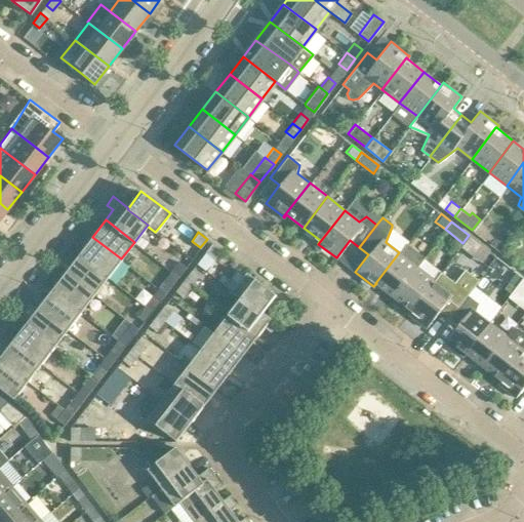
[(108,277),(121,258),(92,237),(79,254),(108,277)]
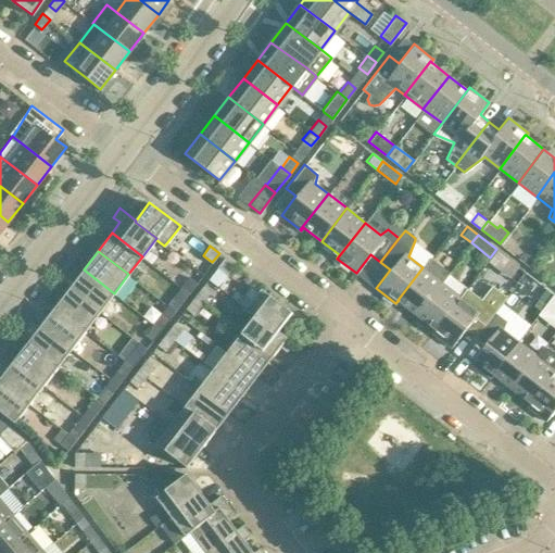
[(225,256),(217,266),(227,274),(234,264),(225,256)]
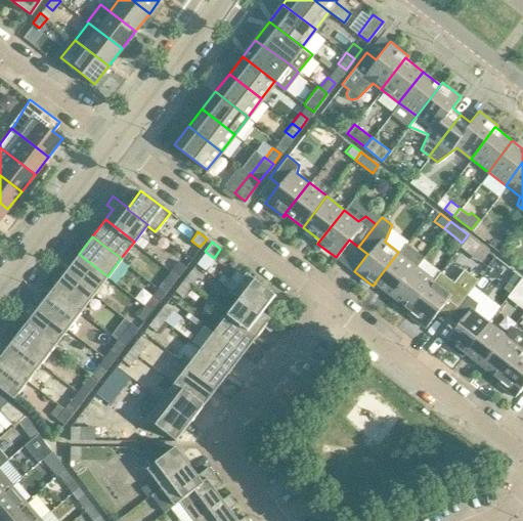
[(398,252),(375,283),(376,283),(392,296),(416,265),(423,256),(405,243),(398,252)]
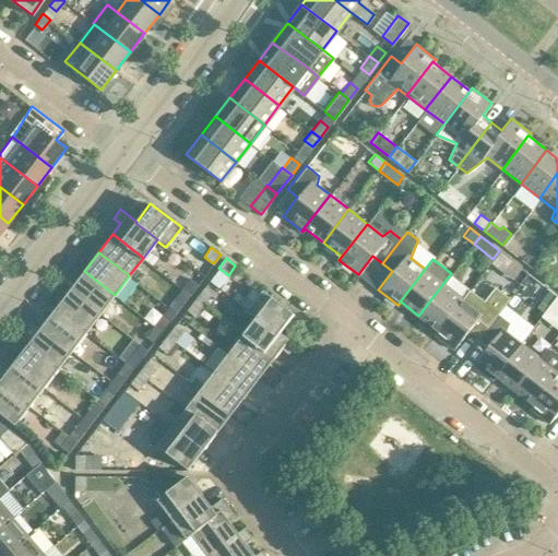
[(101,314),(115,295),(84,271),(69,290),(101,314)]
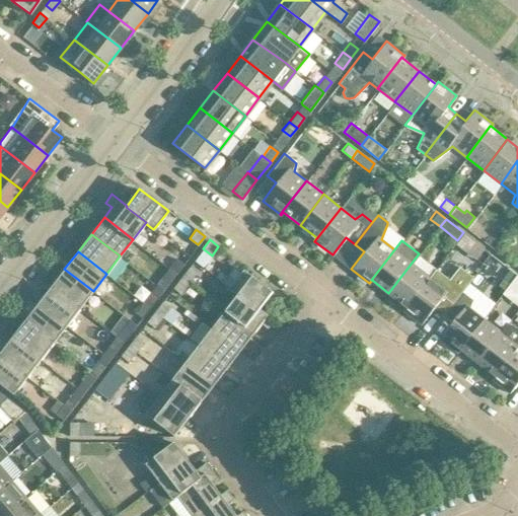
[(176,272),(185,262),(178,256),(170,267),(176,272)]
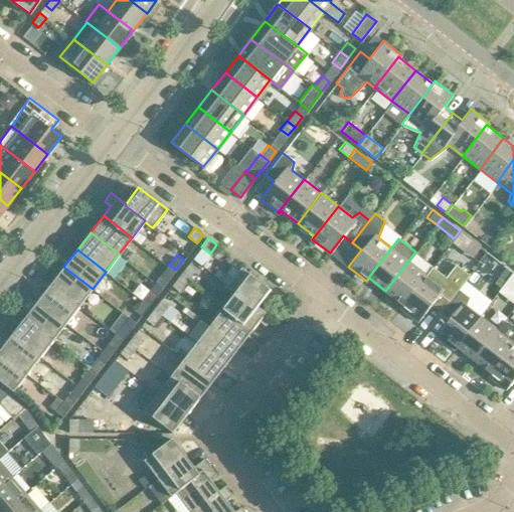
[(399,307),(400,307),(425,274),(408,261),(385,291),(402,304),(399,307)]
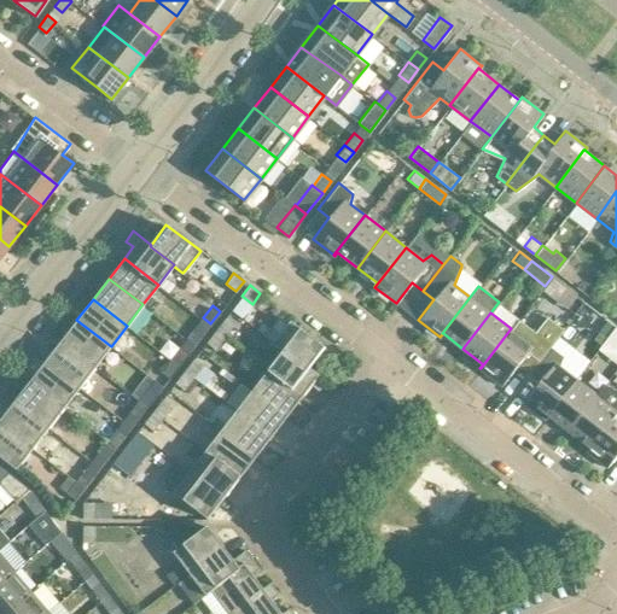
[(519,319),(511,328),(481,368),(501,385),(518,364),(529,373),(548,346),(563,328),(546,315),(534,331),(519,319)]
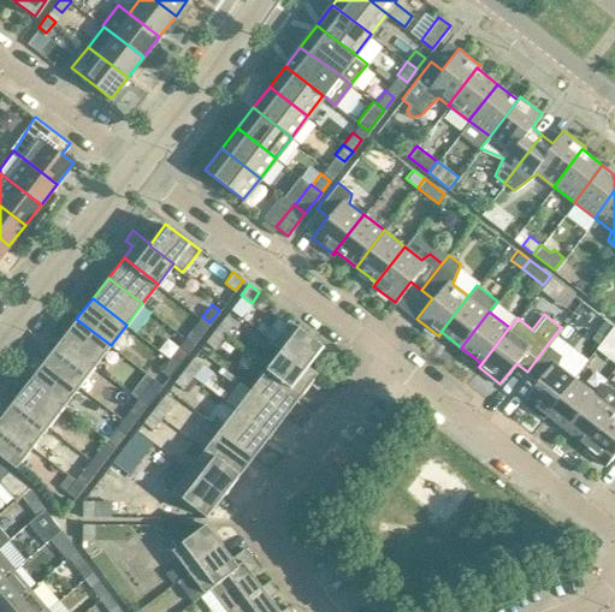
[(225,315),(216,327),(224,333),(234,321),(225,315)]
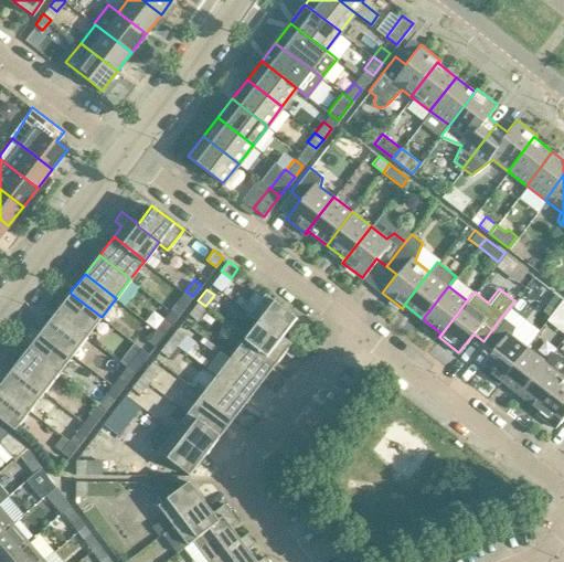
[(174,300),(169,308),(170,309),(178,316),(192,296),(185,290),(177,301),(174,300)]
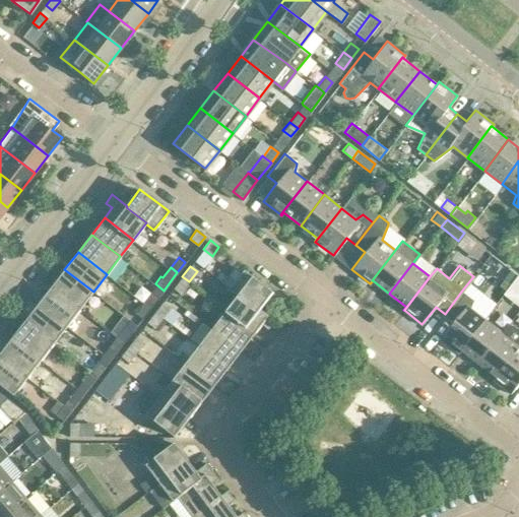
[(79,309),(93,292),(64,269),(51,286),(79,309)]
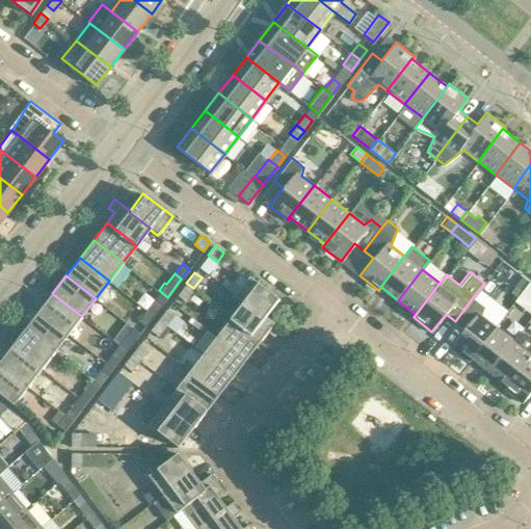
[(249,275),(234,295),(243,301),(243,300),(265,317),(265,316),(279,298),(251,276),(249,275)]
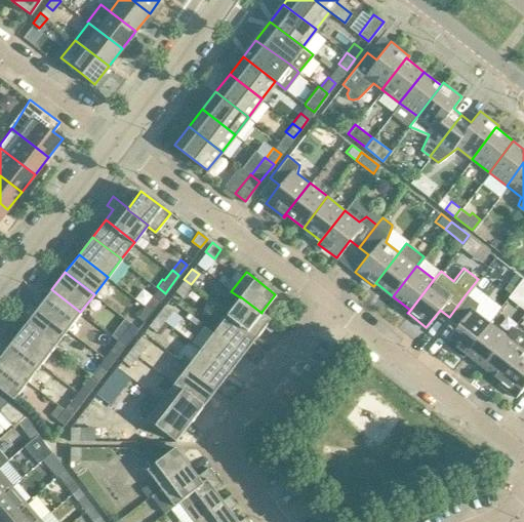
[(191,284),(184,279),(175,289),(183,295),(191,284)]
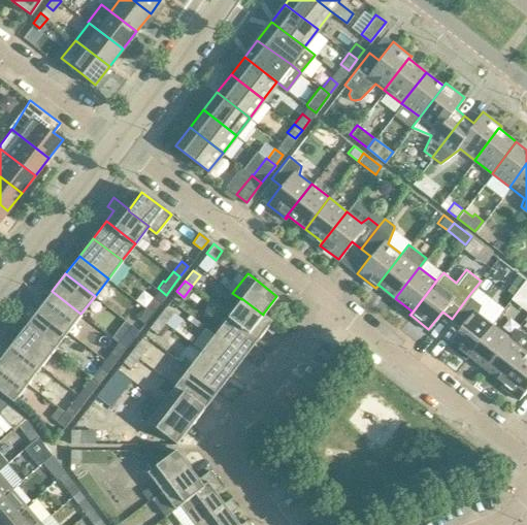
[(154,296),(145,306),(153,313),(166,295),(159,289),(154,296)]
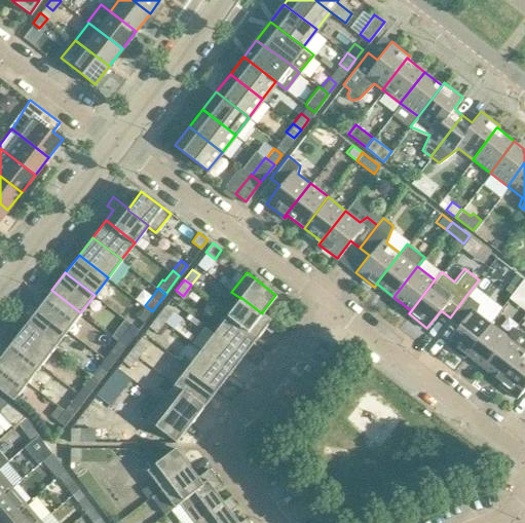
[(67,330),(80,312),(51,290),(38,307),(67,330)]
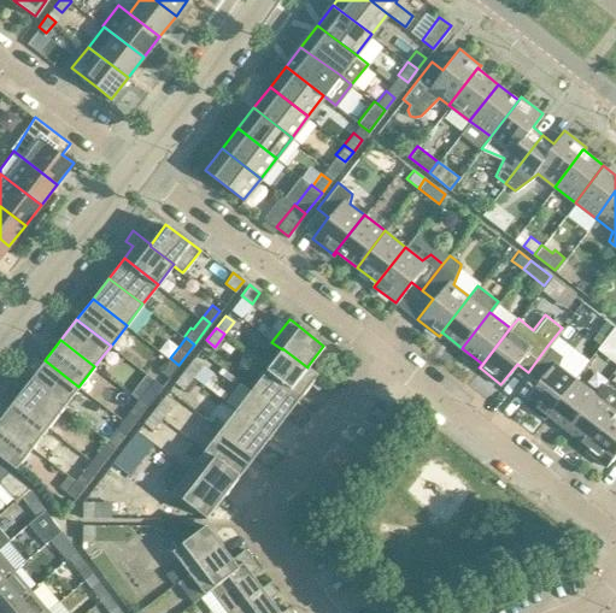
[(523,401),(544,417),(574,378),(559,366),(562,357),(547,346),(528,372),(539,381),(523,401)]
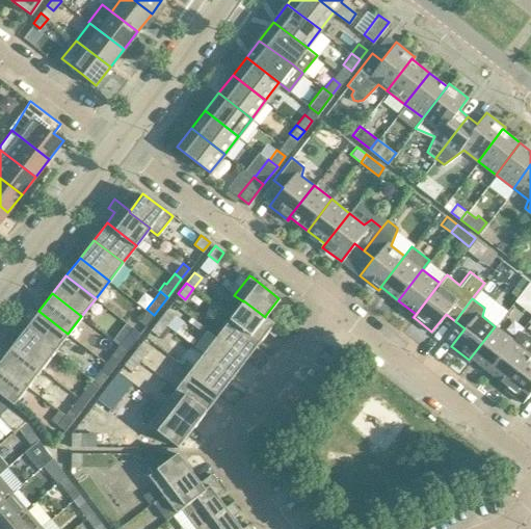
[(243,301),(231,317),(260,340),(267,331),(274,336),(281,327),(265,316),(265,317),(243,300),(243,301)]
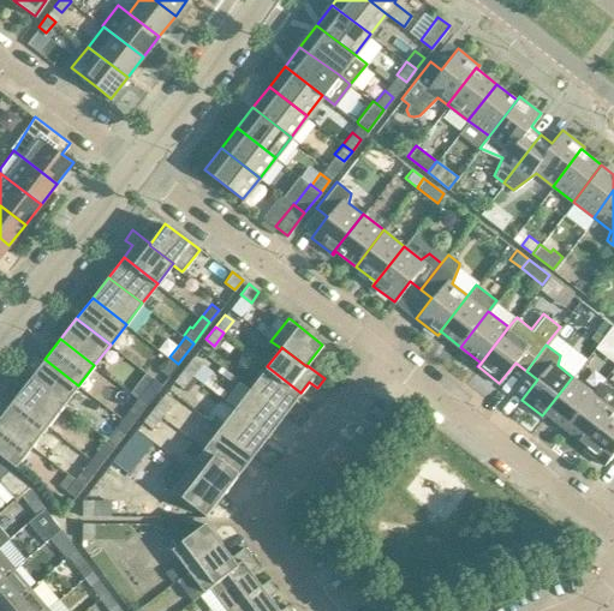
[(194,355),(184,367),(192,375),(202,382),(212,370),(202,361),(194,355)]
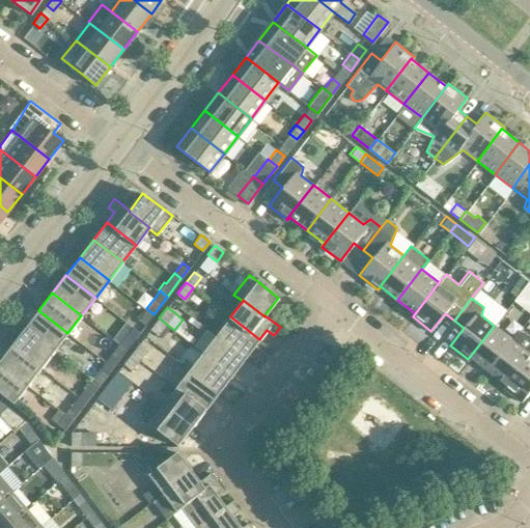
[(145,325),(154,314),(146,308),(138,320),(145,325)]
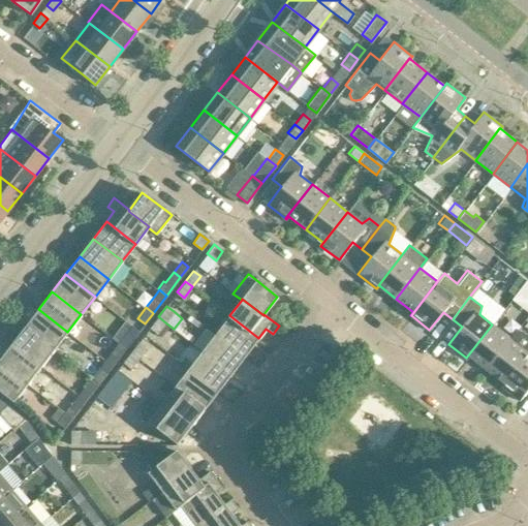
[(67,332),(38,309),(24,328),(54,349),(67,332)]
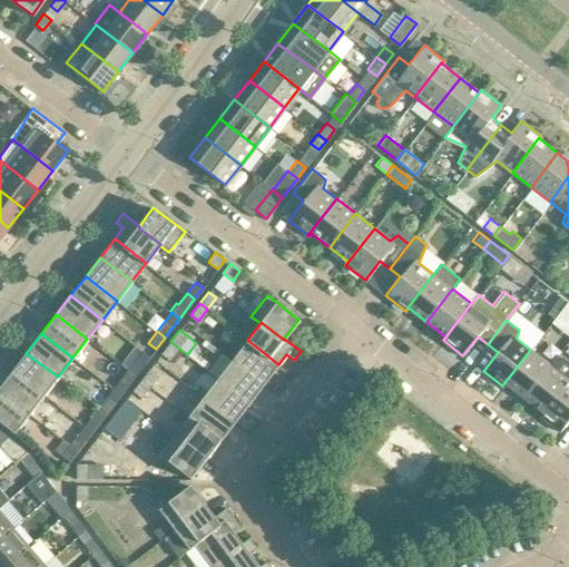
[(247,340),(233,359),(264,383),(278,364),(247,340)]
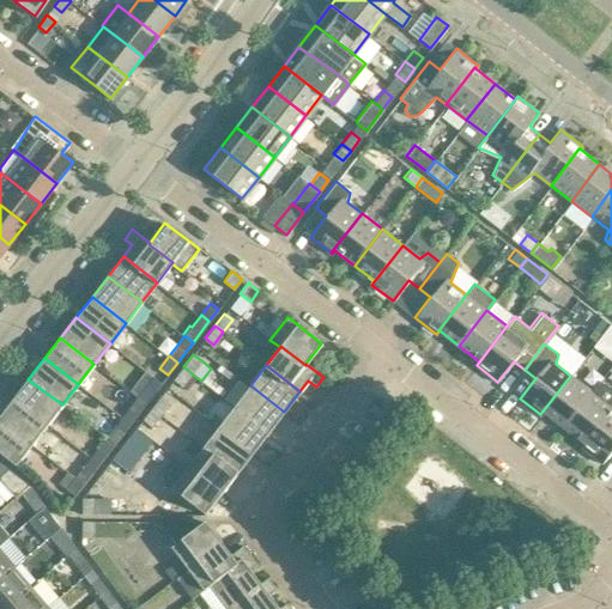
[(192,373),(183,366),(174,379),(182,385),(192,373)]
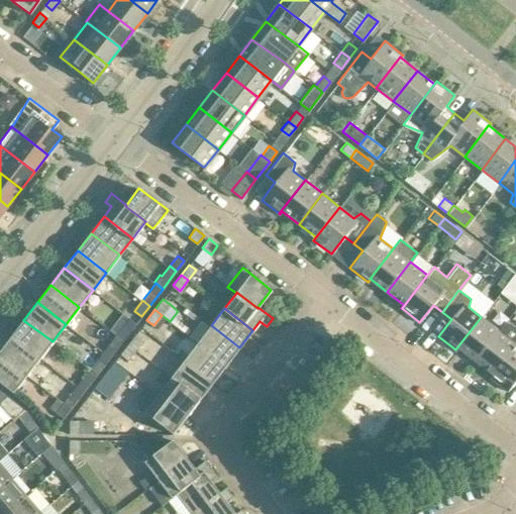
[(458,347),(475,361),(498,330),(481,317),(455,349),(456,350),(458,347)]
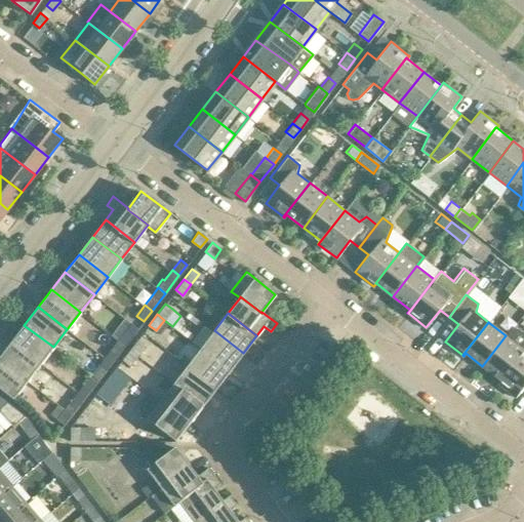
[(24,325),(11,340),(40,363),(53,347),(24,325)]
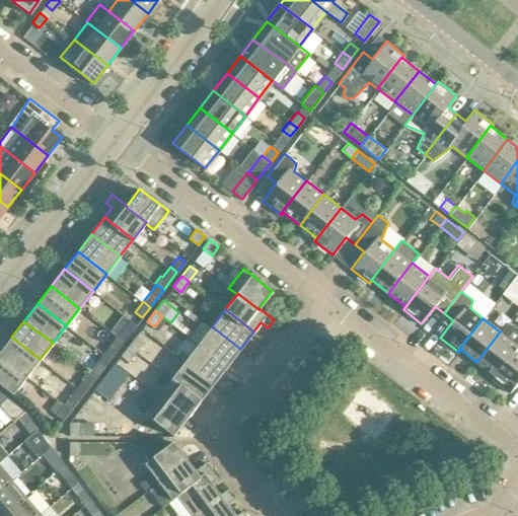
[(517,330),(507,322),(500,332),(476,362),(494,375),(517,345),(517,344),(517,330)]
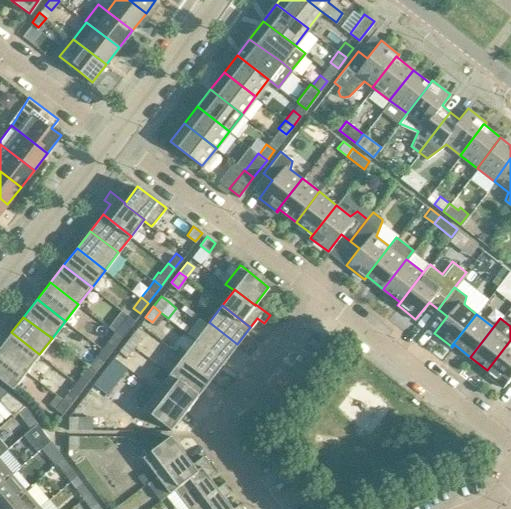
[(122,322),(114,332),(121,337),(129,327),(122,322)]
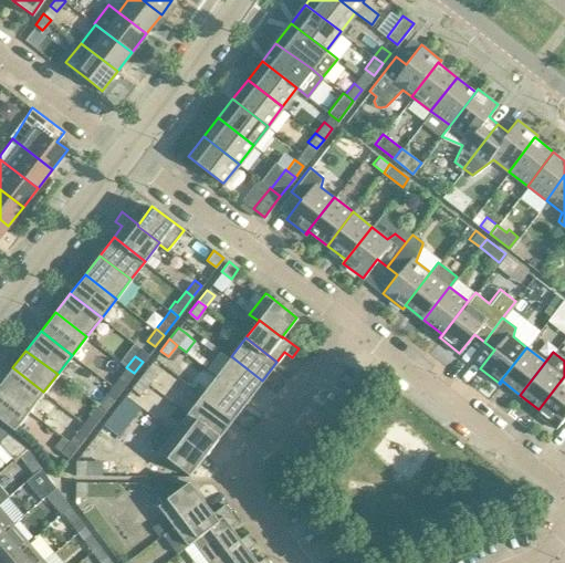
[(231,356),(216,376),(248,399),(262,381),(231,356)]
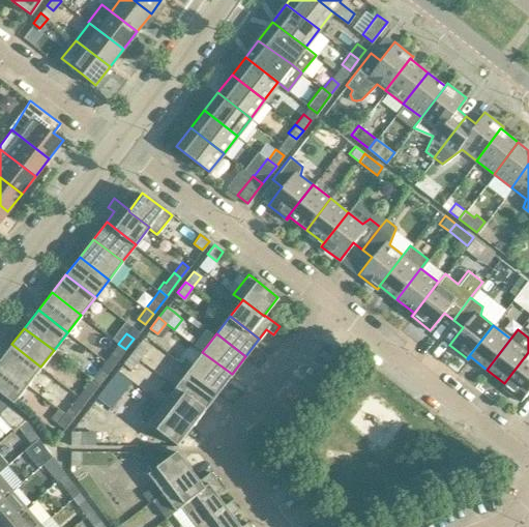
[(139,342),(130,352),(138,358),(146,347),(139,342)]
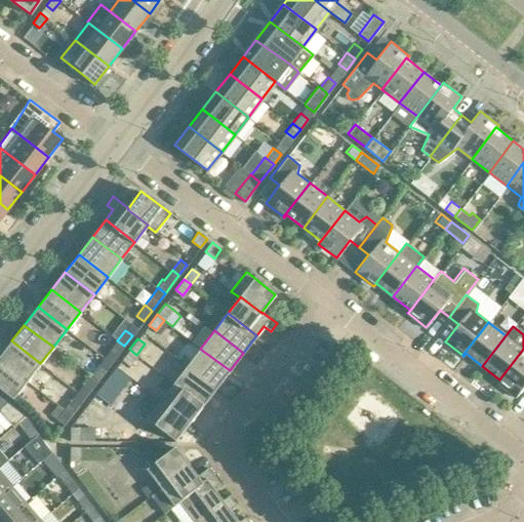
[(11,340),(0,356),(0,360),(27,380),(38,390),(51,372),(40,363),(11,340)]
